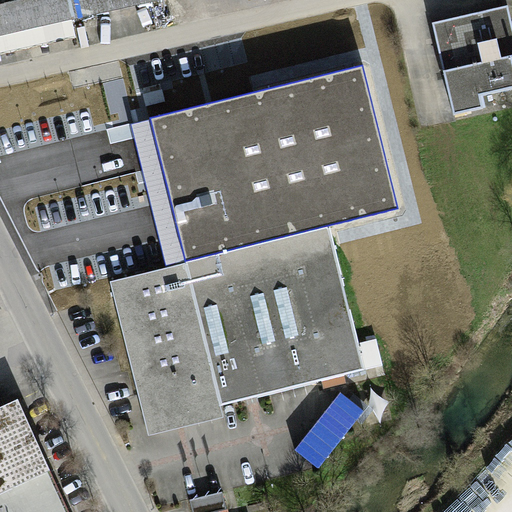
[(0,36),(163,0),(17,0),(0,4),(0,36)]
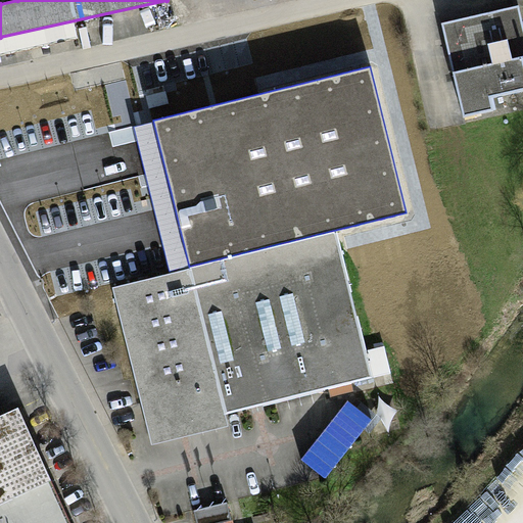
[(522,19),(520,7),(440,25),(465,119),(491,110),(488,98),(522,92),(522,19)]
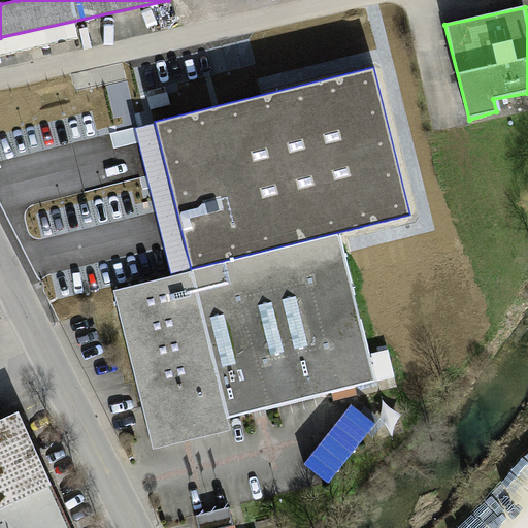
[(146,120),(51,141),(67,224),(165,201),(146,120)]
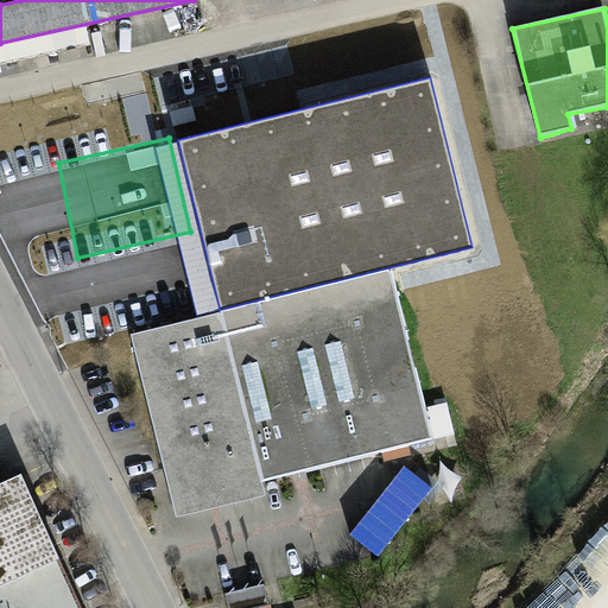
[(315,291),(130,336),(176,519),(263,494),(259,480),(429,438),(388,272),(369,278),(315,291)]
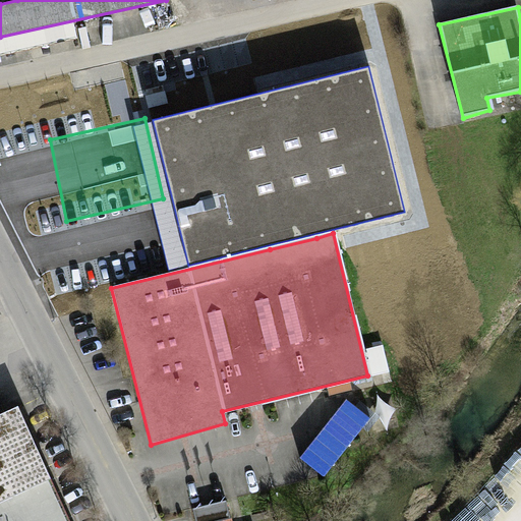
[(73,520),(18,403),(0,411),(0,520),(73,520)]
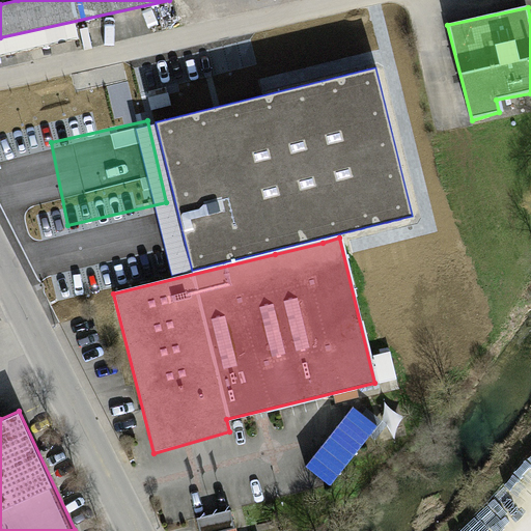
[(229,511),(197,520),(199,530),(225,530),(233,529),(229,511)]
